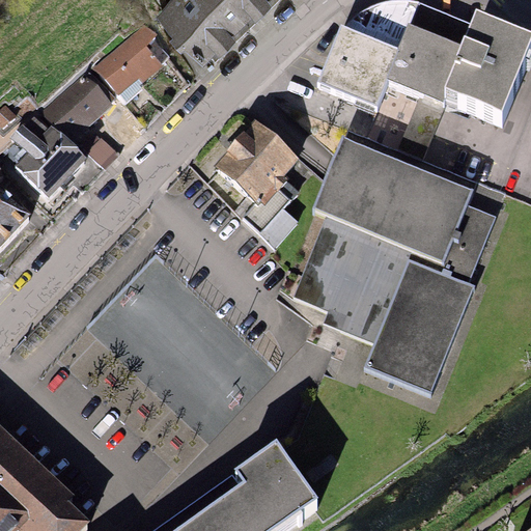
[(160,0),(171,11),(170,14),(182,25),(183,24),(216,57),(273,0),(160,0)]
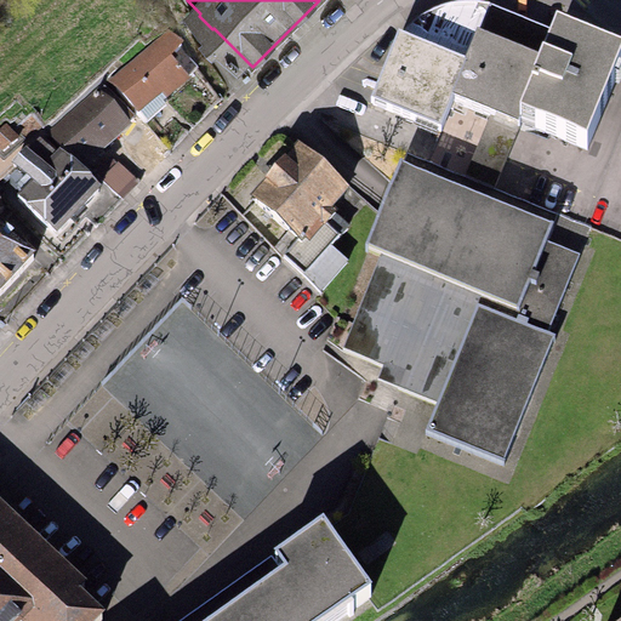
[(451,93),(465,60),(477,29),(489,3),(482,1),(457,1),(433,7),(417,16),(403,32),(399,32),(374,95),(440,123),(451,93)]
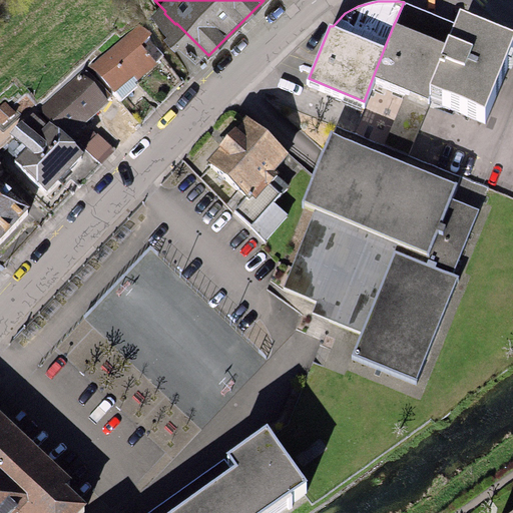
[(512,36),(512,32),(461,11),(447,44),(430,85),(484,107),(512,36)]
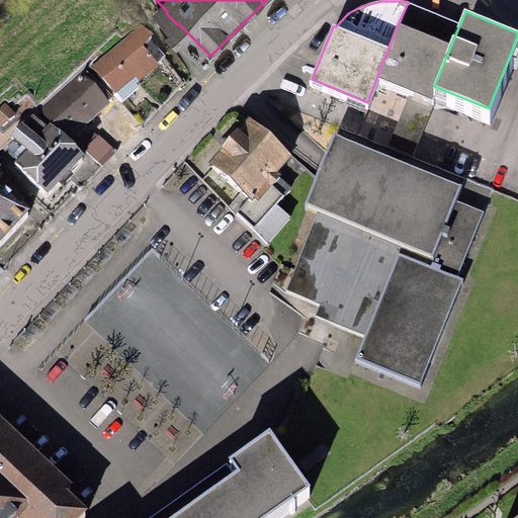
[(140,22),(90,66),(122,101),(142,84),(140,82),(160,64),(158,63),(165,56),(150,38),(153,35),(140,22)]
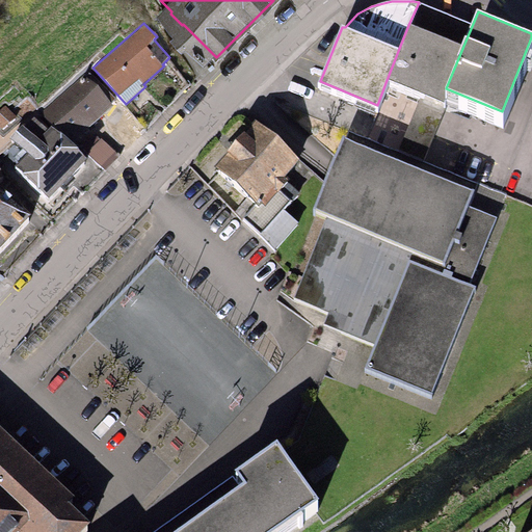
[(446,88),(463,46),(408,25),(398,51),(387,80),(442,101),(446,88)]
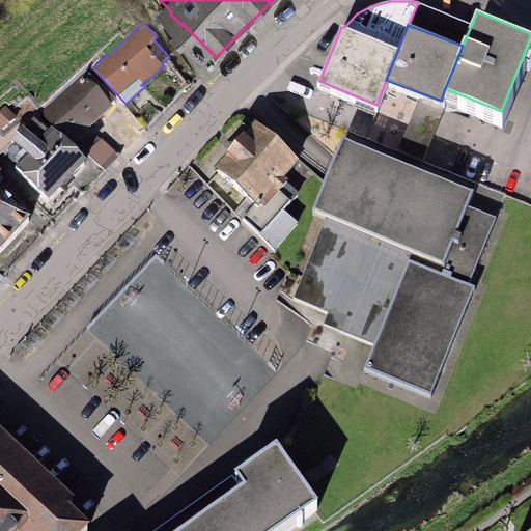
[(81,74),(44,111),(74,142),(112,104),(81,74)]
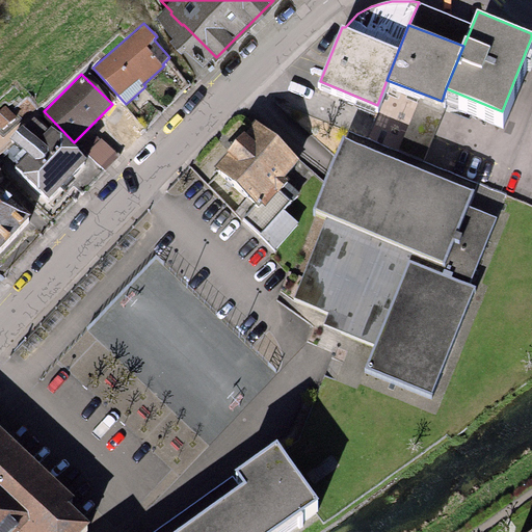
[(6,106),(0,110),(0,128),(1,130),(16,116),(6,106)]
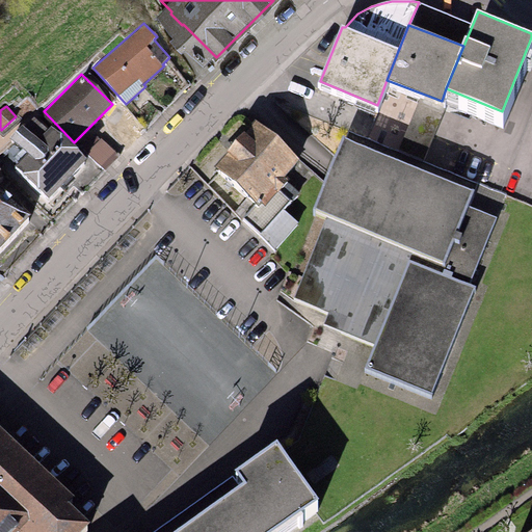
[(27,154),(15,166),(49,198),(86,159),(35,111),(10,138),(27,154)]
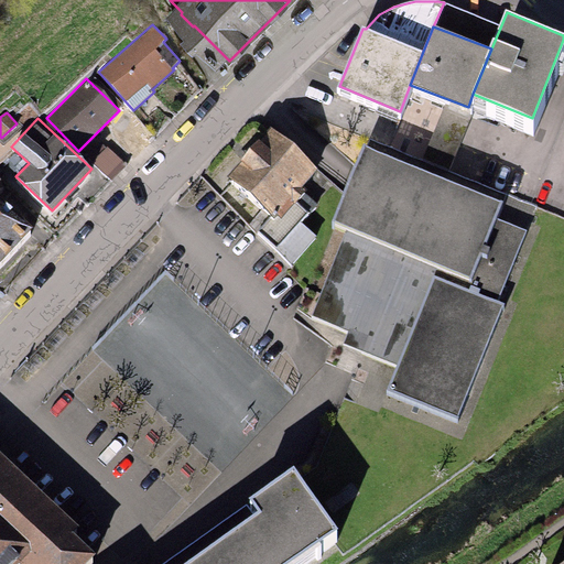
[(271,128),(227,176),(274,219),(278,215),(281,218),(296,202),(310,213),(317,204),(300,187),(317,169),(271,128)]
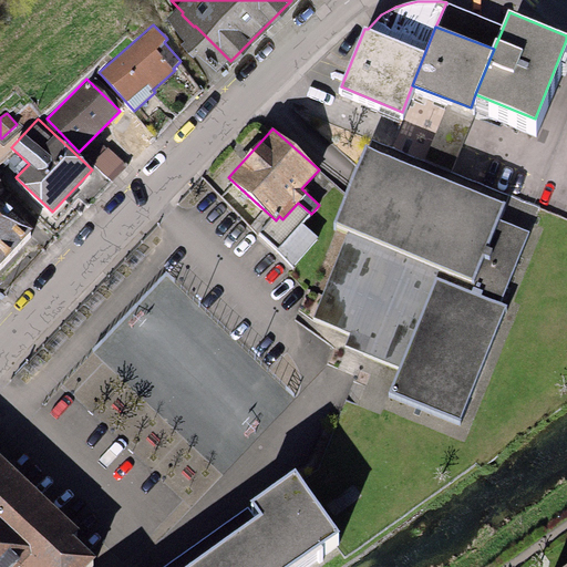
[(126,164),(107,146),(92,163),(111,181),(126,164)]
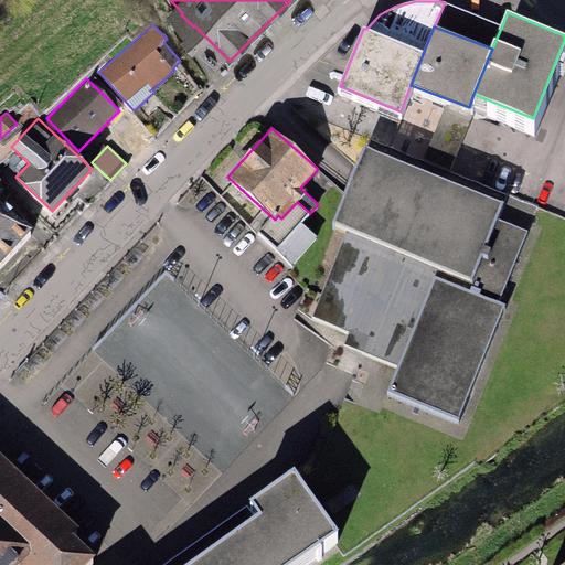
[(504,204),(363,147),(333,223),(347,231),(311,318),(349,332),(344,341),(397,366),(390,393),(459,419),(505,302),(499,301),(528,233),(500,219),(504,204)]
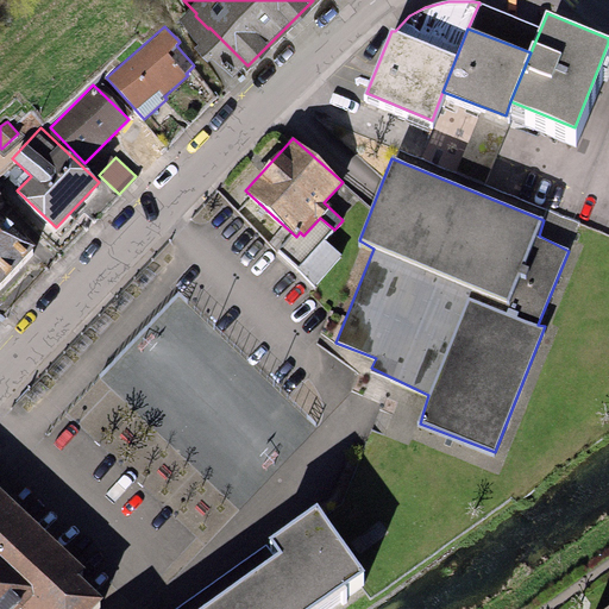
[(0,282),(33,246),(0,214),(0,282)]
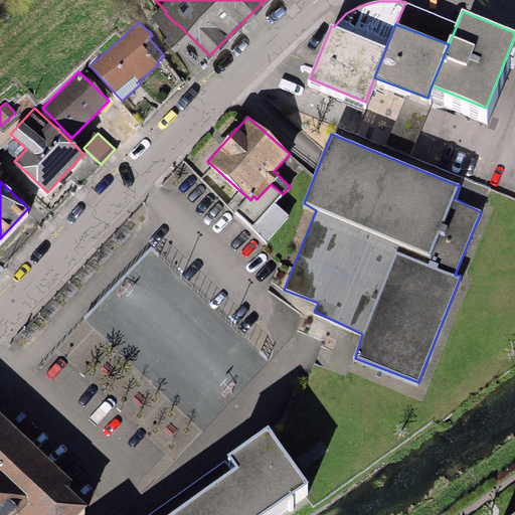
[(0,514),(76,514),(87,505),(65,487),(71,481),(0,412),(0,514)]
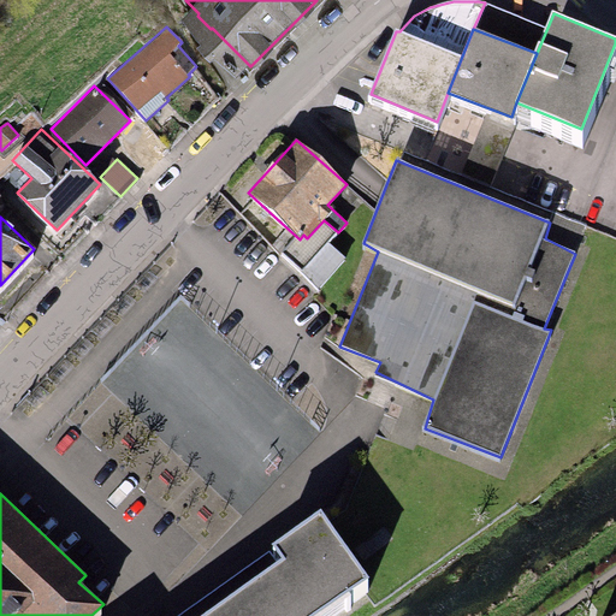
[(314,615),(368,578),(321,514),(272,546),(285,561),(205,615),(314,615)]
